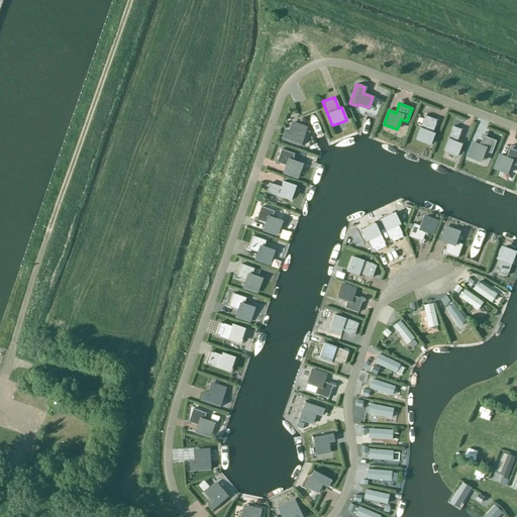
[(436,120),(424,115),(415,139),(431,145),(435,132),(432,131),(436,120)]
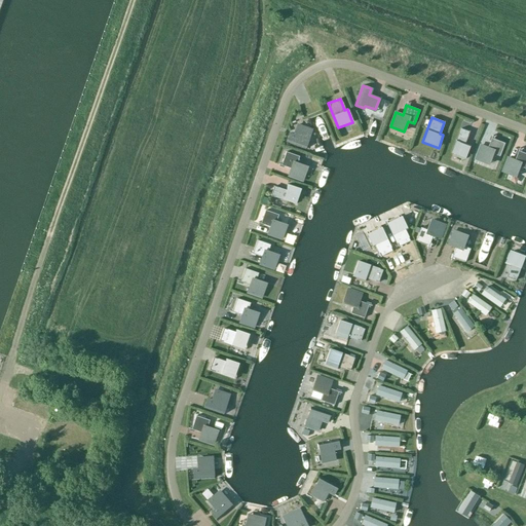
[(309,130),(297,125),(293,136),(289,135),(286,142),(305,149),(308,141),(305,141),(309,130)]
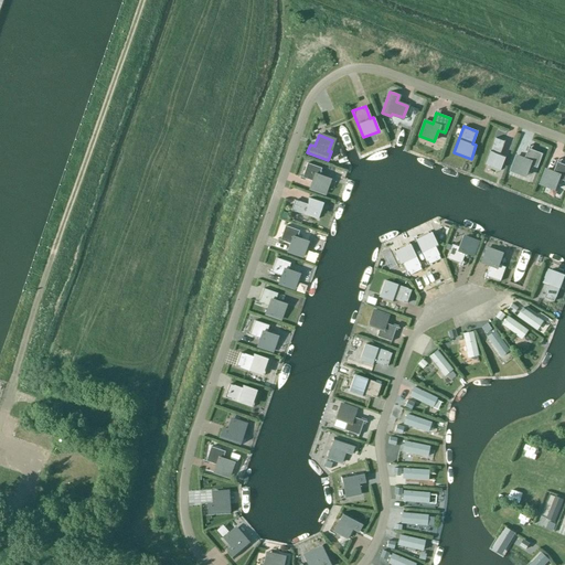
[(500,153),(504,141),(494,138),(484,164),(500,170),(505,156),(500,153)]
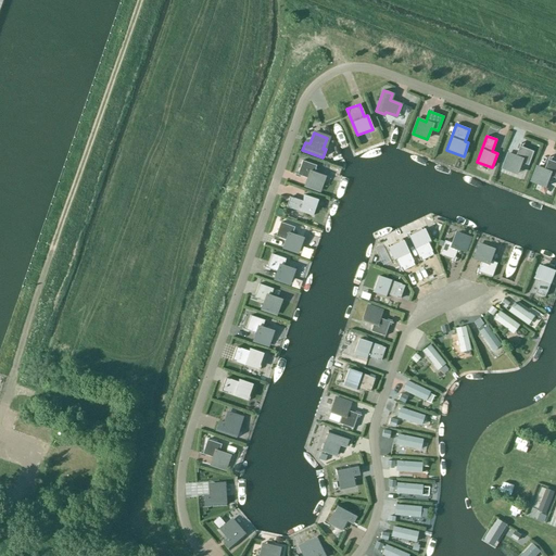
[(516,156),(509,153),(503,168),(517,174),(521,163),(529,165),(534,152),(520,147),(516,156)]
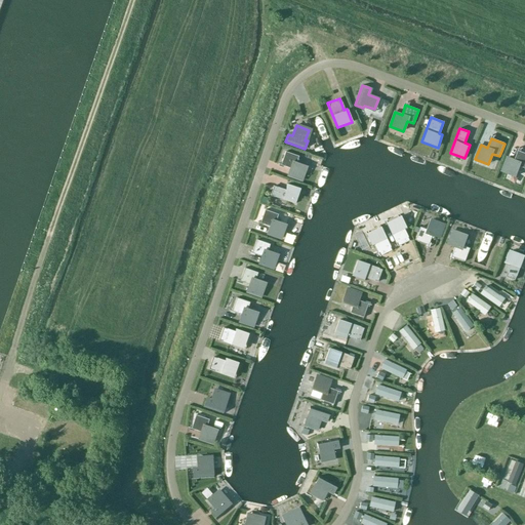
[(514,160),(508,158),(501,171),(516,176),(519,167),(524,169),(524,153),(518,151),(514,160)]
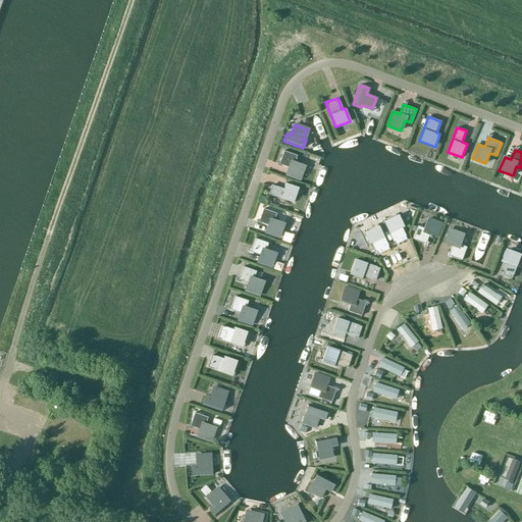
[(295,162),(298,156),(283,151),(278,164),(289,167),(285,174),(300,179),(305,166),(295,162)]
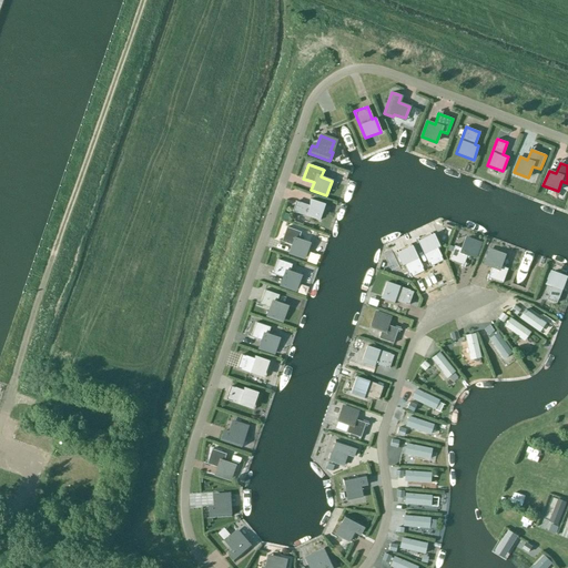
[(295,202),(292,211),(320,221),(324,206),(321,205),(322,203),(311,200),(311,199),(310,199),(307,205),(295,202)]
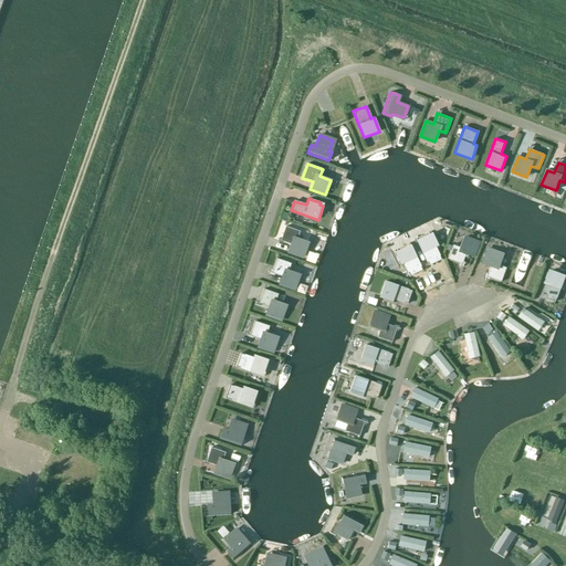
[(300,231),(285,227),(280,241),(291,244),(287,252),(303,257),(308,242),(297,239),(300,231)]
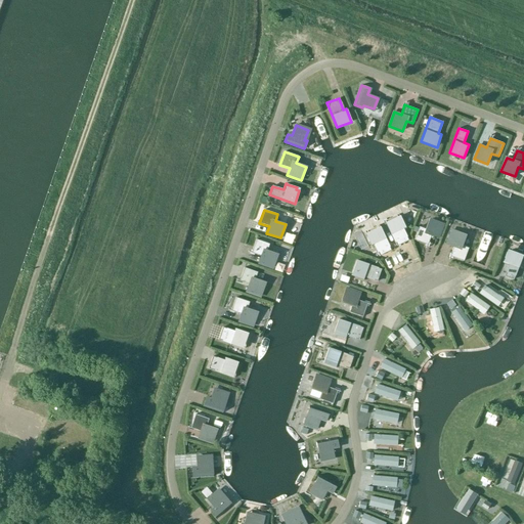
[(399,216),(385,222),(396,247),(408,241),(403,230),(405,228),(399,216)]
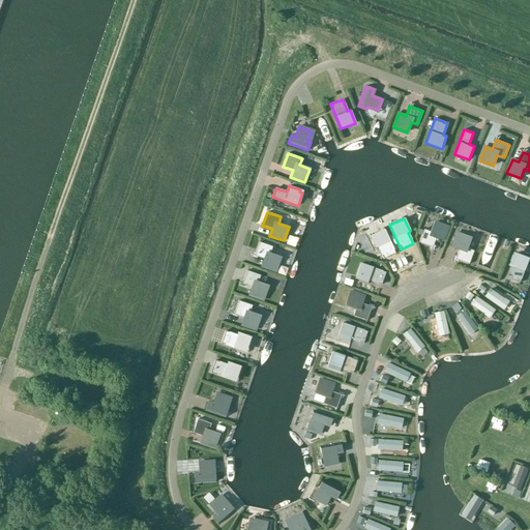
[(448,227),(435,222),(431,231),(423,228),(418,242),(432,247),(436,237),(443,240),(448,227)]
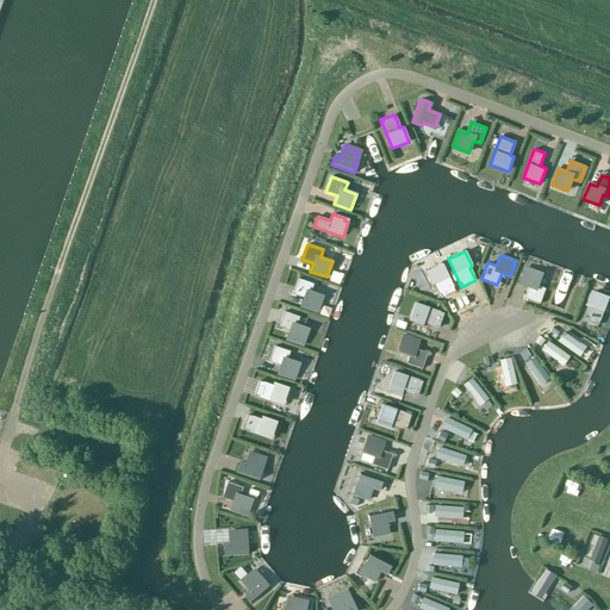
[(458,292),(444,265),(429,272),(436,287),(439,286),(444,298),(458,292)]
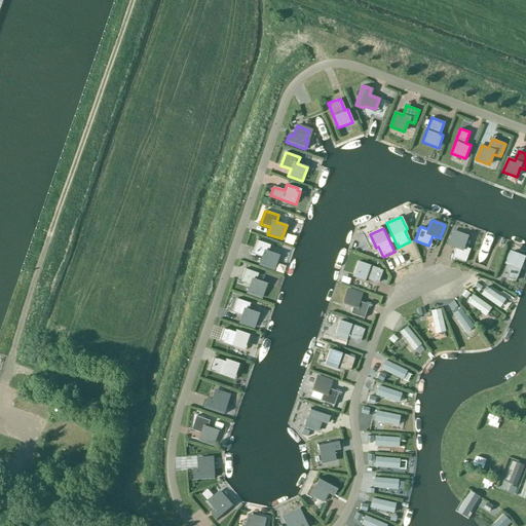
[(474,238),(460,233),(456,242),(450,240),(445,254),(458,259),(462,249),(468,252),(474,238)]
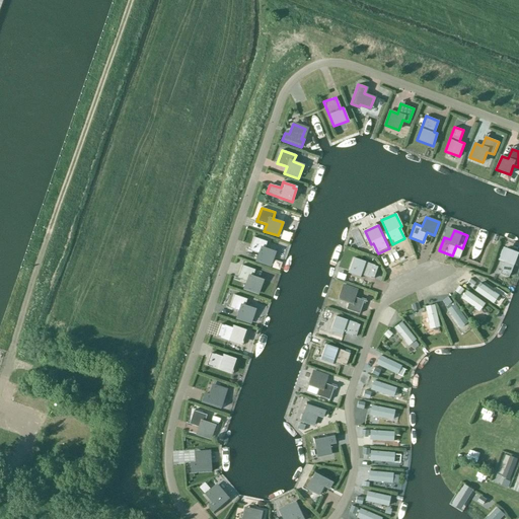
[(249,247),(248,250),(258,253),(255,261),(270,266),(275,252),(265,248),(267,241),(253,237),(249,247)]
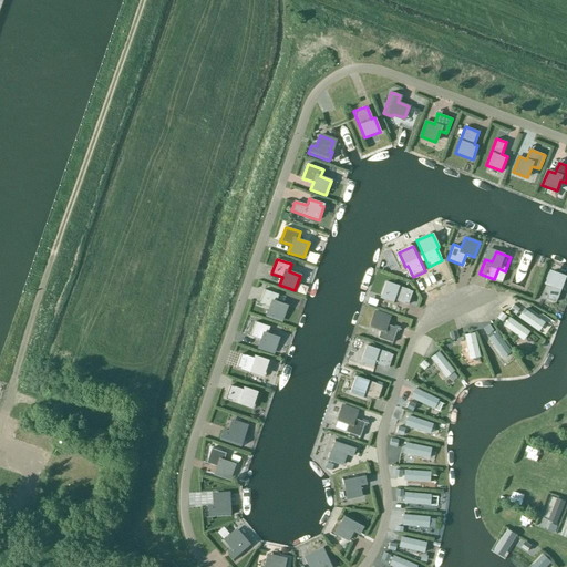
[(548,274),(544,284),(544,285),(550,287),(546,299),(555,302),(565,276),(552,271),(550,274),(548,274)]
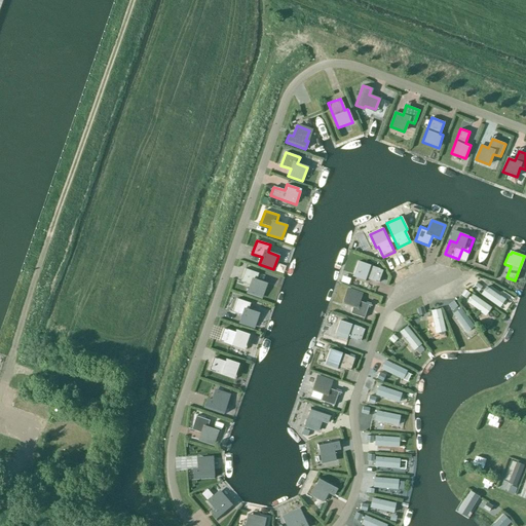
[(382,270),(358,261),(352,273),(355,275),(355,277),(366,280),(367,278),(378,283),(382,270)]
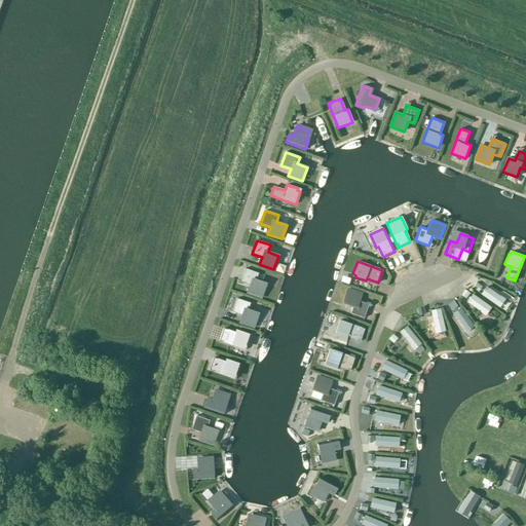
[(258,273),(245,268),(239,282),(250,286),(248,292),(261,297),(266,284),(256,280),(258,273)]
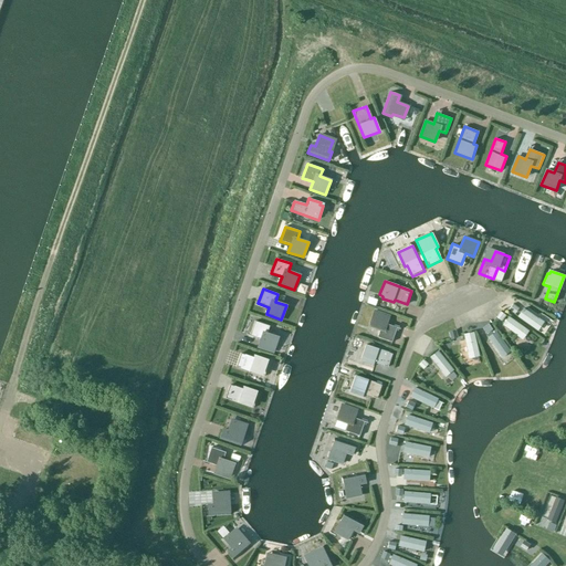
[(386,324),(388,316),(374,312),(368,326),(379,329),(377,337),(391,342),(397,327),(386,324)]
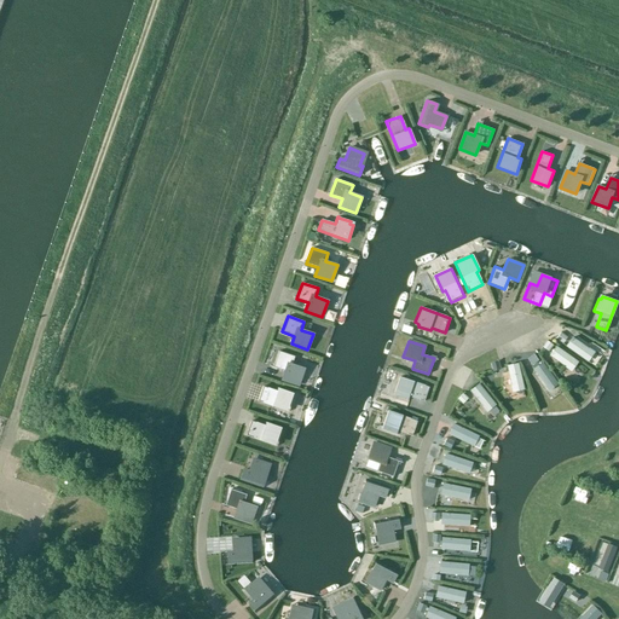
[(278,351),(273,368),(284,371),(282,380),(299,385),(304,369),(291,365),(294,357),(278,351)]
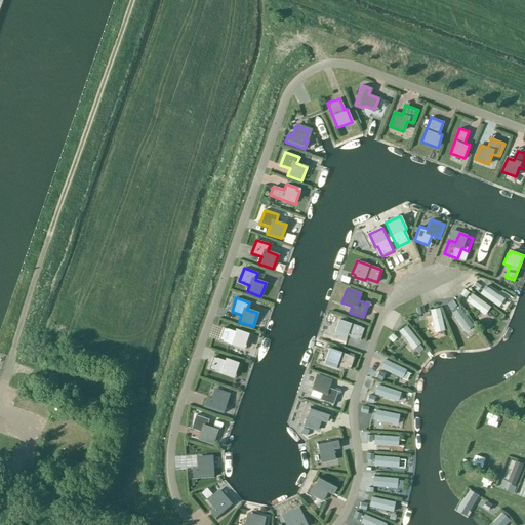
[(363,328),(338,320),(334,332),(337,333),(336,335),(347,339),(348,336),(359,340),(363,328)]
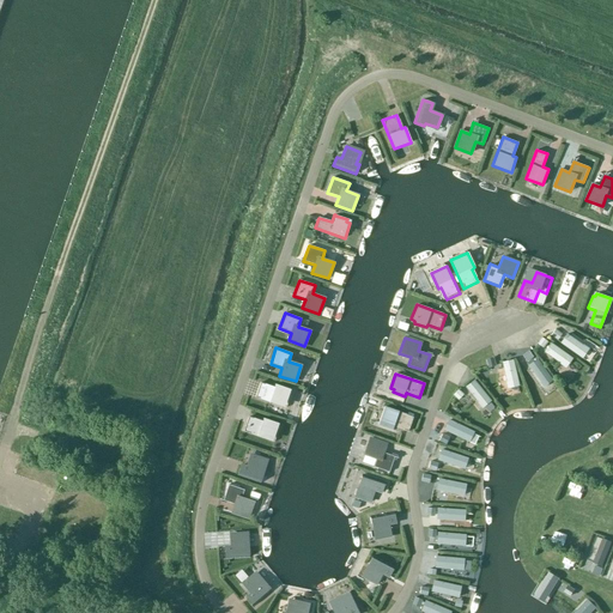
[(260,383),(255,398),(286,408),(291,393),(286,392),(286,389),(274,384),(273,387),(260,383)]
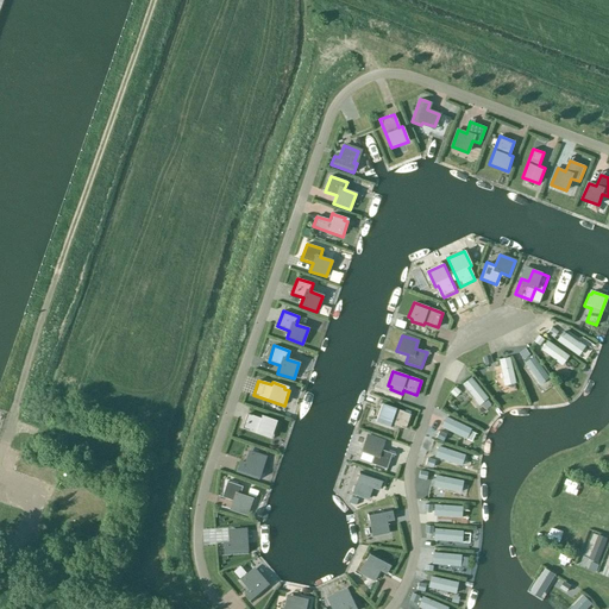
[(410,414),(381,405),(375,421),(391,427),(391,424),(405,428),(410,414)]
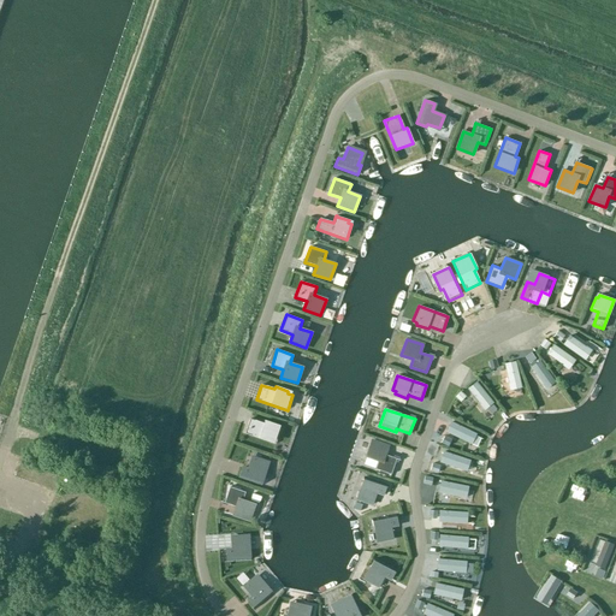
[(249,421),(244,433),(276,444),(280,430),(276,427),(276,425),(264,420),(262,424),(249,419),(249,421)]
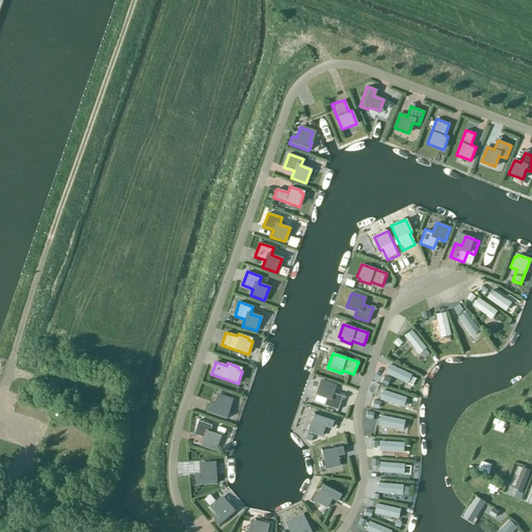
[(333,393),(335,386),(321,380),(316,395),(325,398),(323,405),(338,409),(342,396),(333,393)]
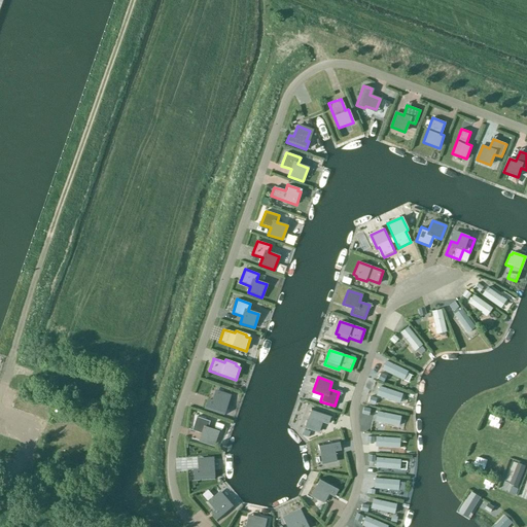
[(206,401),(203,410),(222,416),(225,408),(223,407),(226,396),(214,391),(214,392),(211,402),(206,401)]
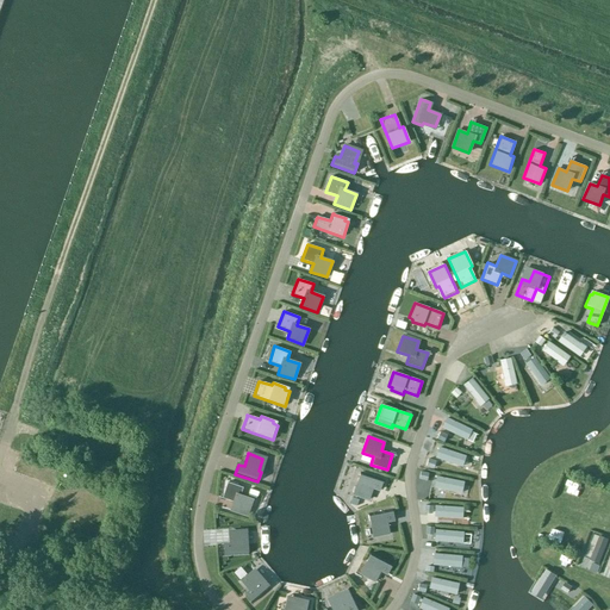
[(383,480),(360,473),(356,483),(360,483),(355,495),(369,499),(373,487),(380,490),(383,480)]
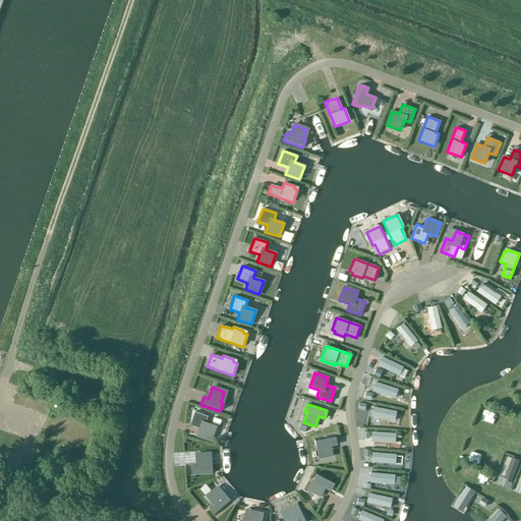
[(206,423),(208,416),(194,412),(189,425),(198,428),(196,436),(211,440),(215,426),(206,423)]
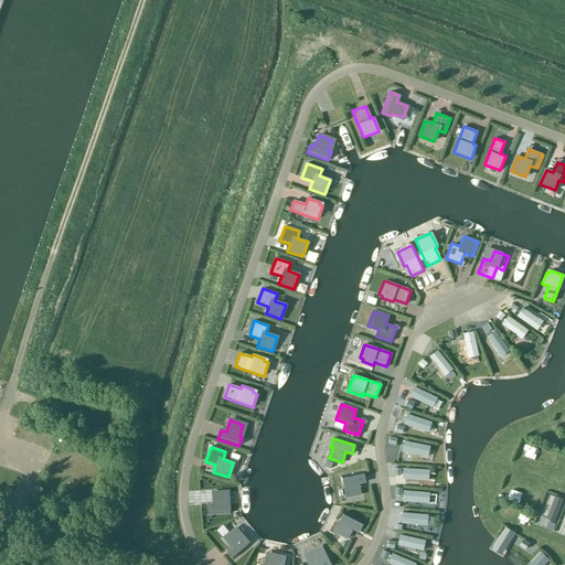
[(363,472),(341,477),(342,486),(345,484),(348,497),(360,494),(360,493),(358,482),(364,481),(363,472)]
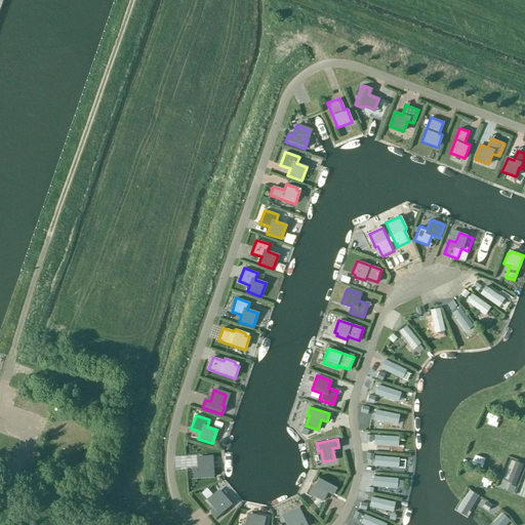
[(192,478),(213,477),(212,469),(210,469),(209,457),(196,458),(196,459),(197,470),(192,470),(192,478)]
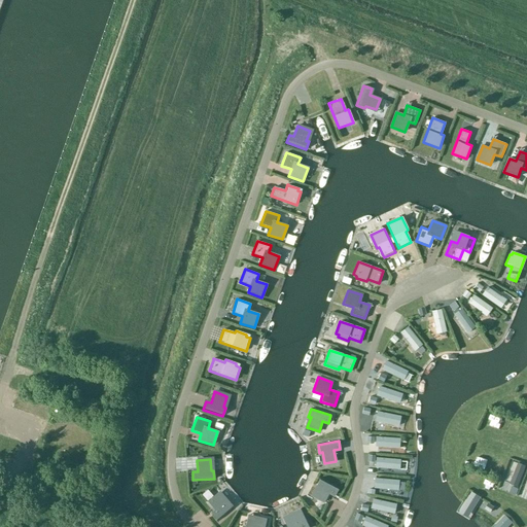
[(339,488),(320,478),(316,486),(318,487),(313,496),(324,502),(324,501),(329,492),(335,495),(339,488)]
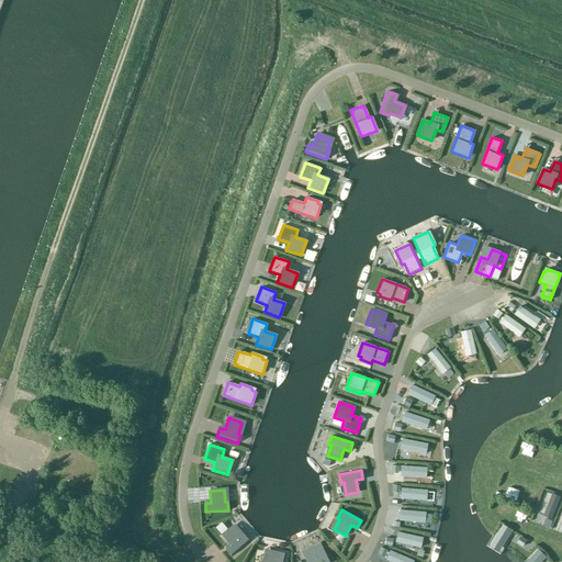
[(226,549),(232,555),(248,541),(243,534),(240,536),(233,527),(222,537),(223,537),(229,546),(226,549)]
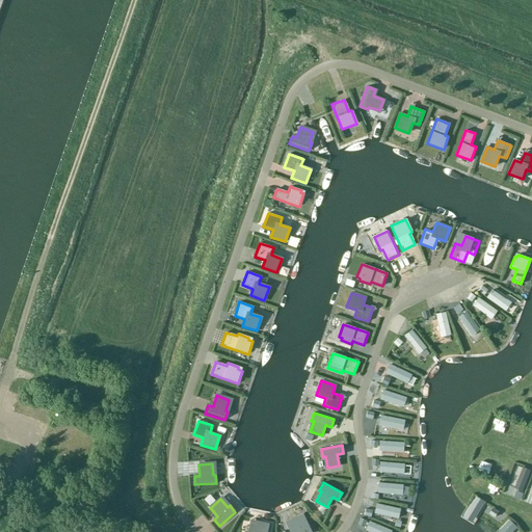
[(297,520),(288,524),(291,531),(301,531),(303,531),(313,531),(314,531),(304,512),(296,516),(297,520)]
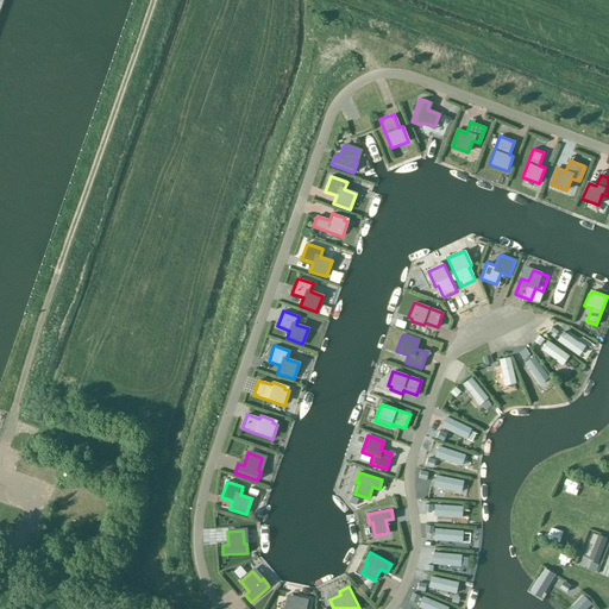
[(307,608),(309,600),(300,597),(299,601),(287,597),(283,608),(307,608)]
